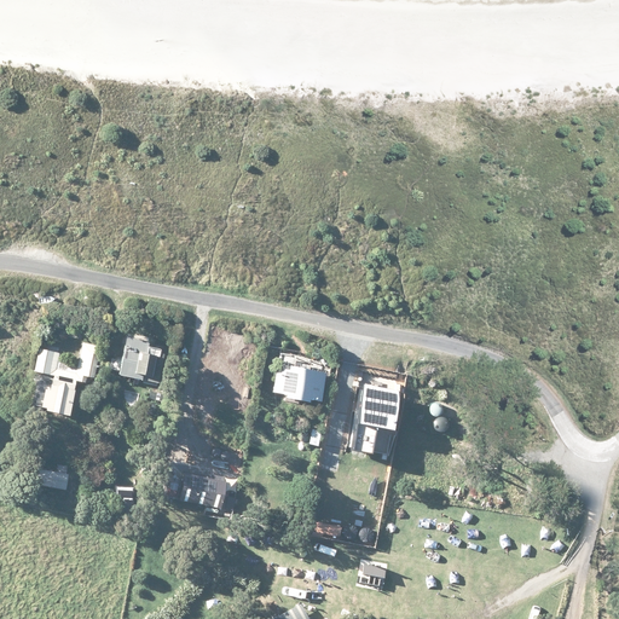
[(128,339),(120,376),(157,385),(163,357),(160,356),(161,351),(148,348),(149,343),(128,339)]
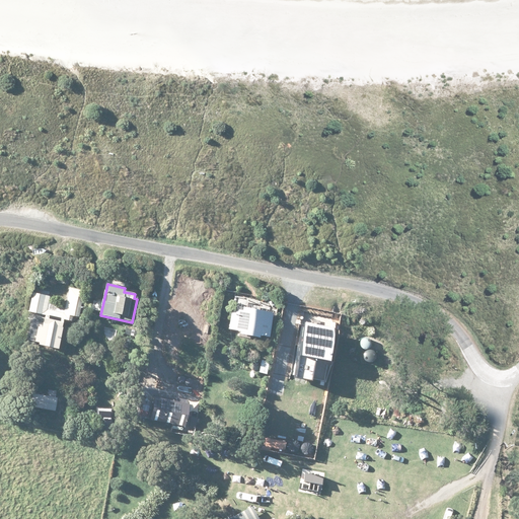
[(33,293),(29,312),(47,315),(44,328),(48,330),(49,324),(62,327),(64,319),(72,321),(73,316),(80,318),(85,292),(70,288),(65,314),(48,310),(50,297),(33,293)]
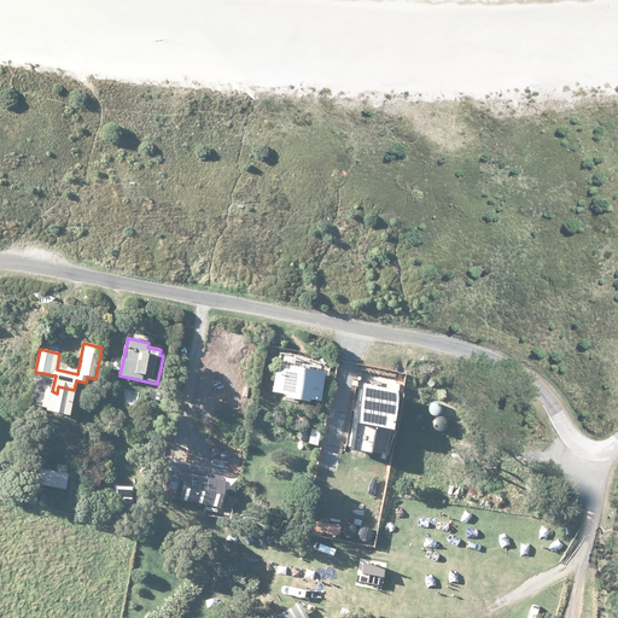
[(275,371),(270,394),(285,396),(285,398),(309,403),(309,401),(321,403),(327,373),(290,367),(289,373),(275,371)]
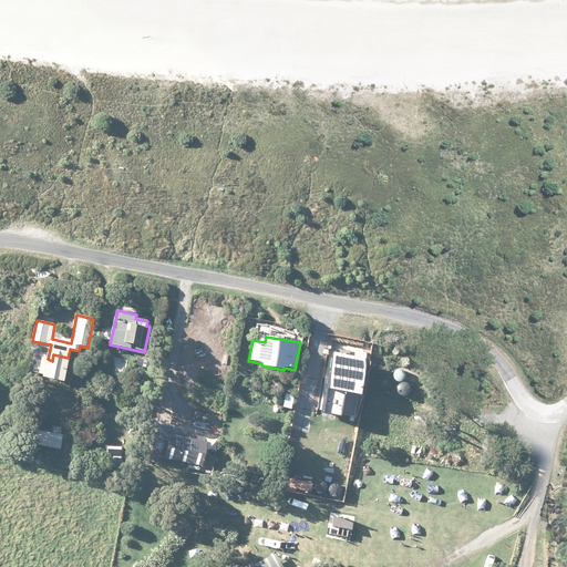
[(281,566),(275,555),(251,566),(281,566)]
